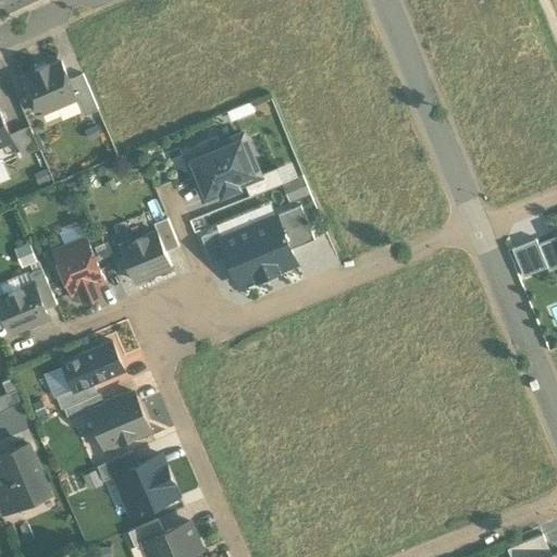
[(47,65),(35,71),(36,74),(23,79),(38,114),(76,98),(69,81),(61,63),(48,69),(47,65)]
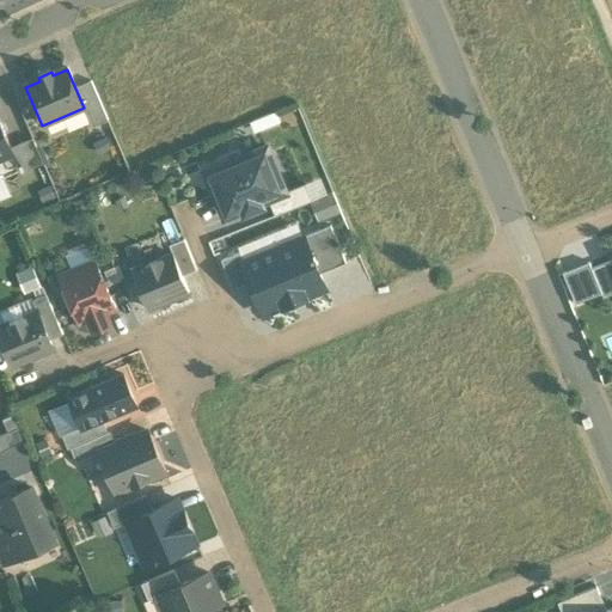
[(91,83),(75,89),(84,108),(92,128),(108,122),(91,83)]
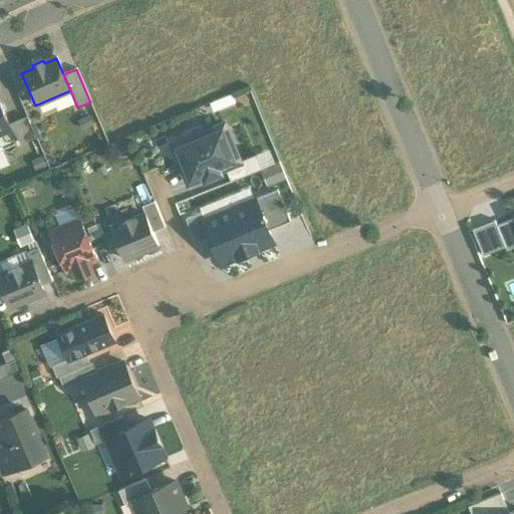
[(0,105),(0,144),(13,139),(14,139),(9,125),(0,105)]
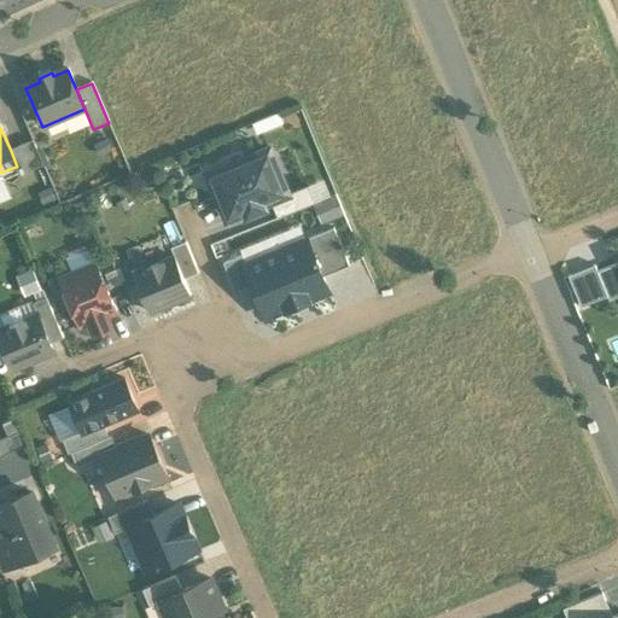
[(33,141),(11,151),(17,167),(16,167),(19,175),(42,165),(33,141)]
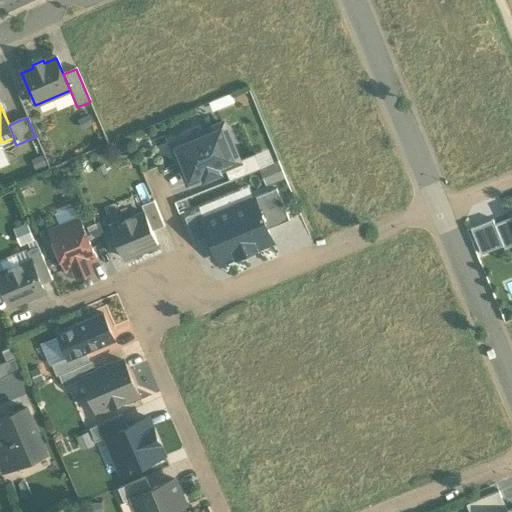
[(222,124),(182,141),(189,159),(179,163),(187,183),(204,177),(204,178),(218,172),(217,171),(225,168),(238,162),(222,124)]
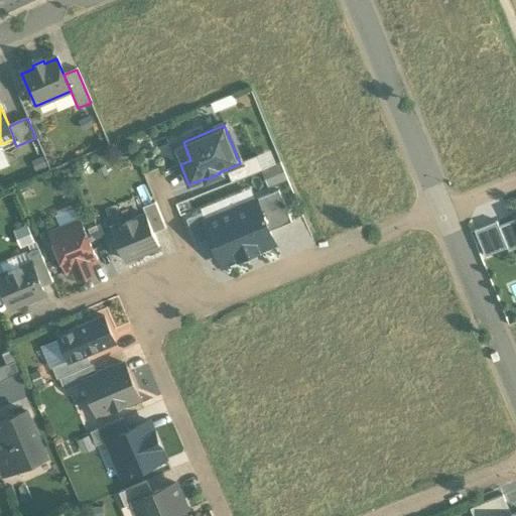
[(240,163),(227,169),(233,182),(262,169),(257,156),(240,163)]
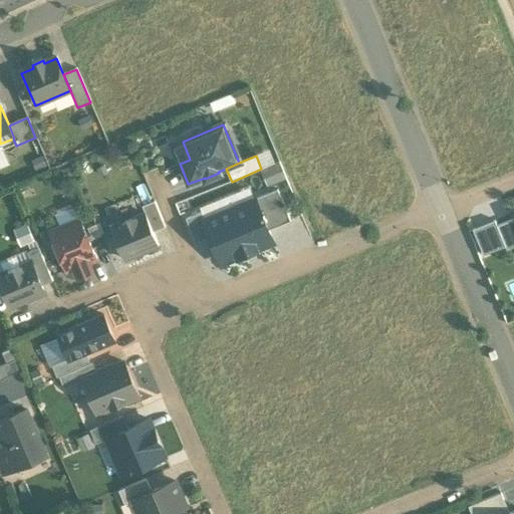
[(284,159),(266,164),(271,182),(289,177),(284,159)]
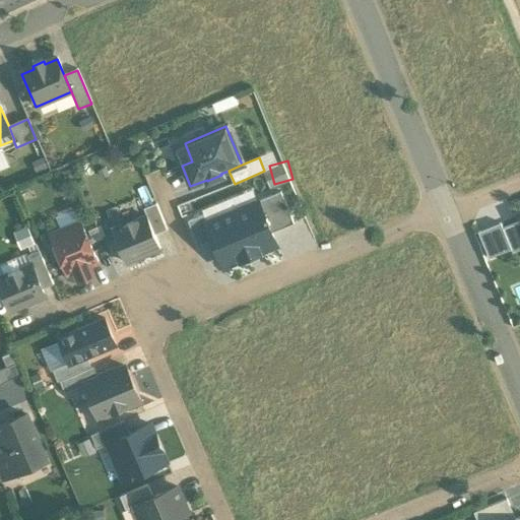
[(280,192),(257,202),(258,205),(259,205),(271,234),(294,224),(280,192)]
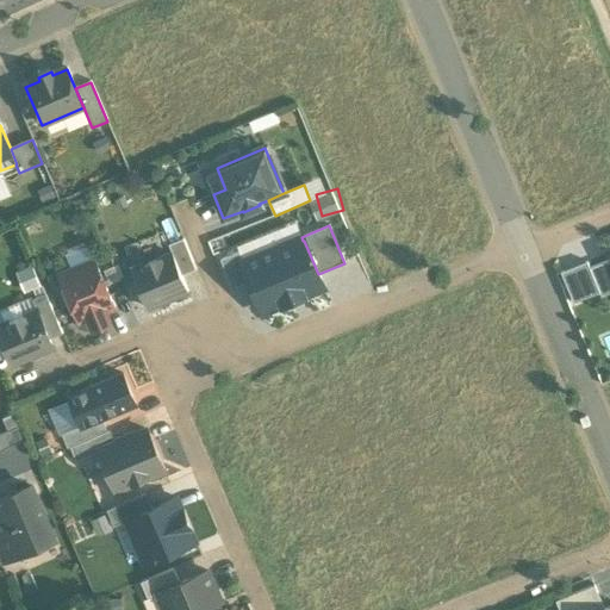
[(182,240),(168,246),(172,254),(181,277),(195,271),(182,240)]
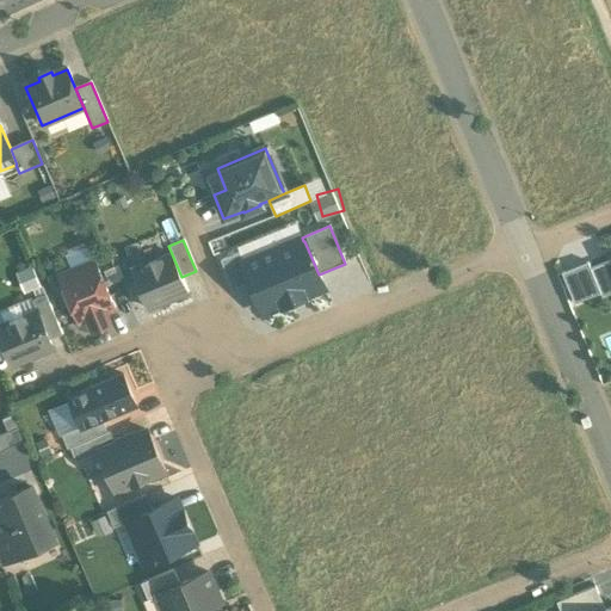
[(242,261),(241,263),(250,282),(263,315),(325,289),(319,275),(304,241),(303,241),(273,253),(272,250),(242,261)]
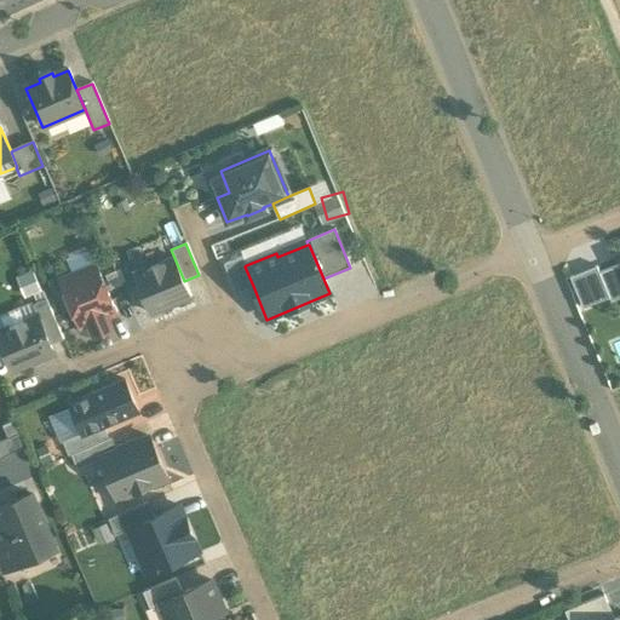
[(242,257),(223,264),(235,293),(253,286),(245,267),(246,265),(242,257)]
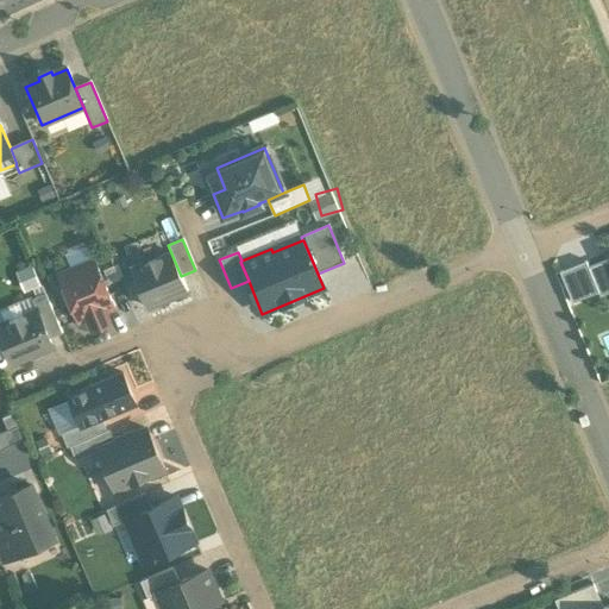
[(171,253),(131,270),(148,309),(187,293),(181,276),(171,253)]
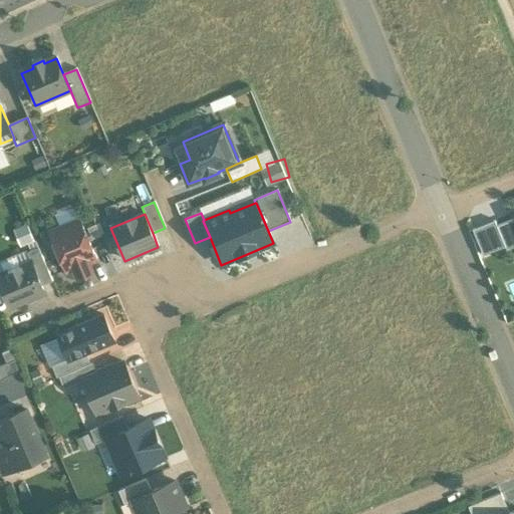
[(95,260),(79,220),(49,233),(65,272),(73,269),(76,276),(91,270),(88,263),(95,260)]
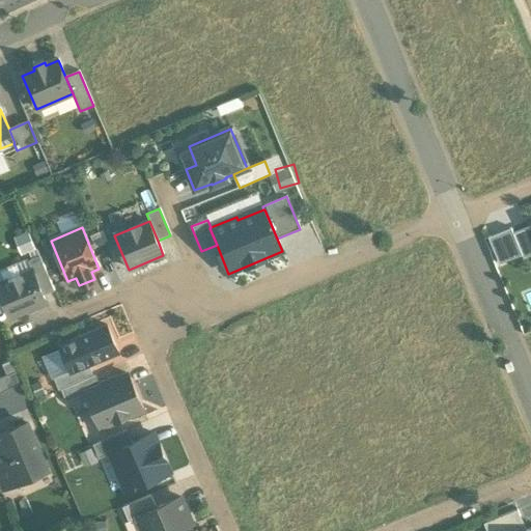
[(530,255),(530,245),(525,229),(485,245),(496,270),(530,255)]
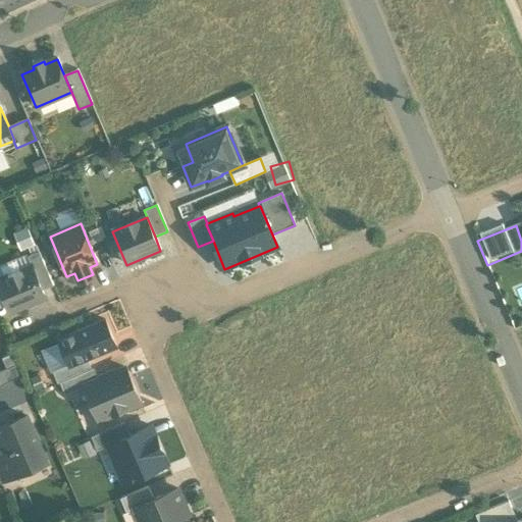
[(34,227),(19,232),(24,247),(39,242),(34,227)]
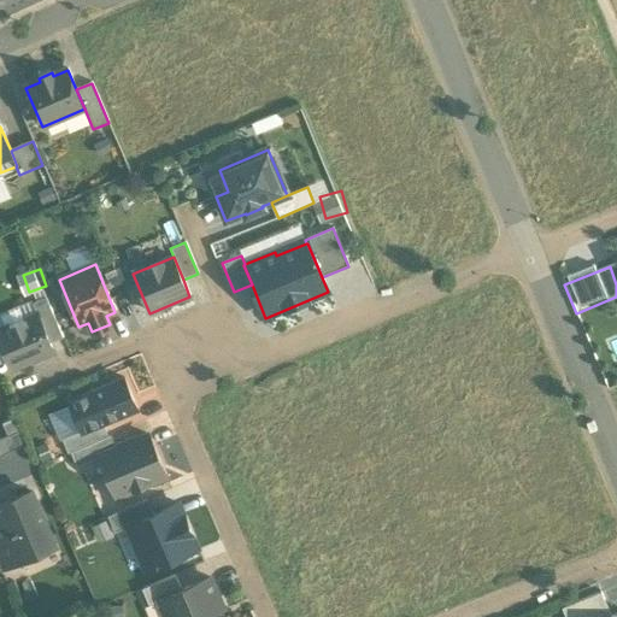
[(63,338),(46,298),(33,304),(37,315),(50,344),(63,338)]
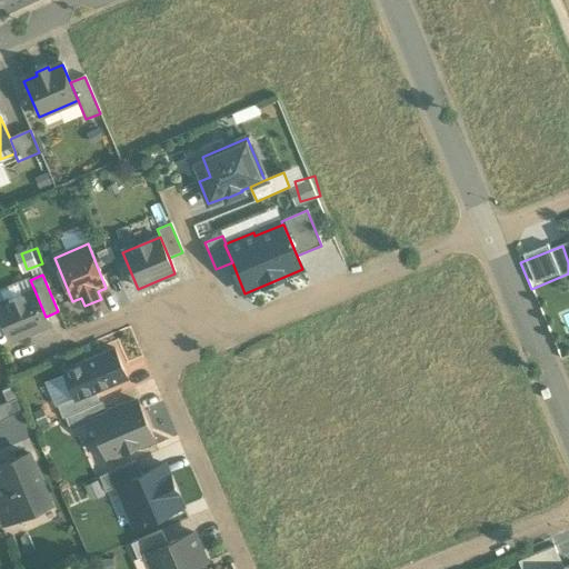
[(58,288),(50,291),(55,300),(61,297),(58,288)]
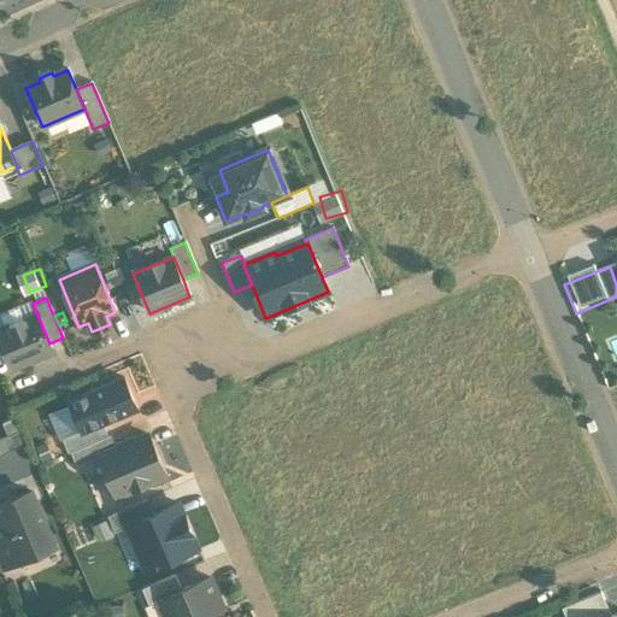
[(37,315),(0,329),(0,340),(12,369),(53,352),(50,344),(37,315)]
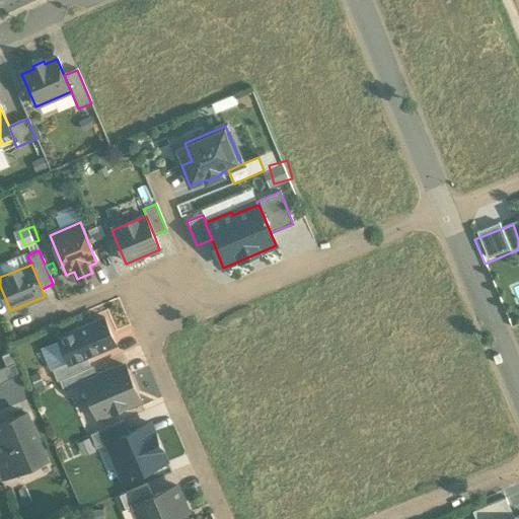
[(104,318),(58,339),(69,364),(86,357),(115,345),(104,318)]
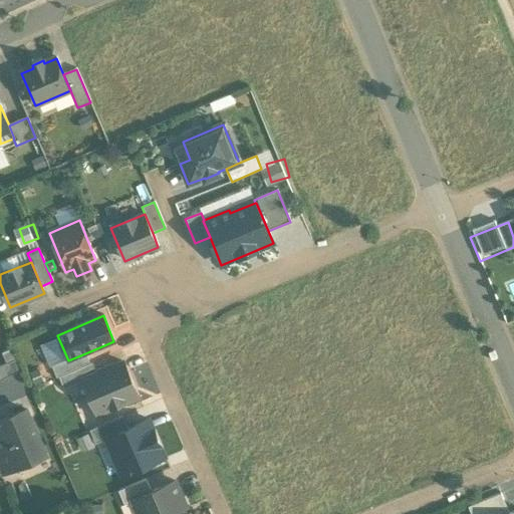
[(0,379),(22,371),(12,349),(1,353),(6,364),(0,366),(0,379)]
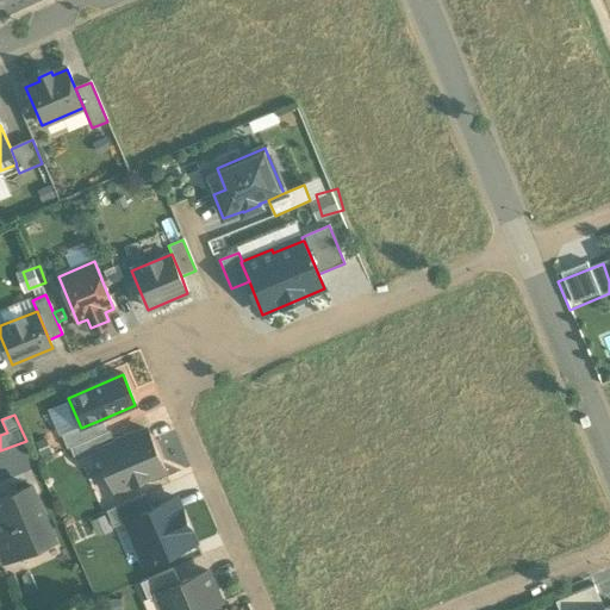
[(101,419),(81,428),(61,436),(67,449),(69,448),(106,433),(101,419)]
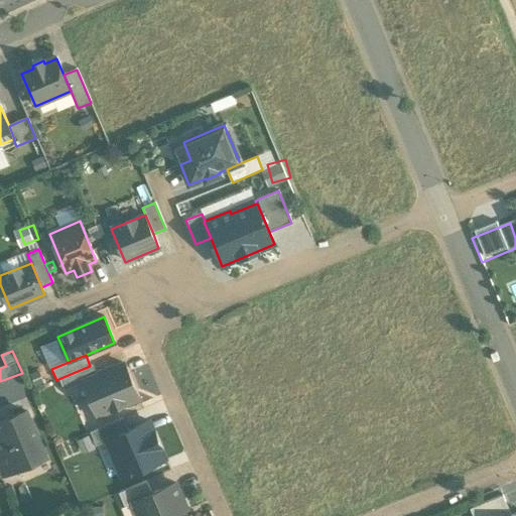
[(90,366),(58,379),(63,391),(83,383),(83,382),(97,376),(92,365),(90,366)]
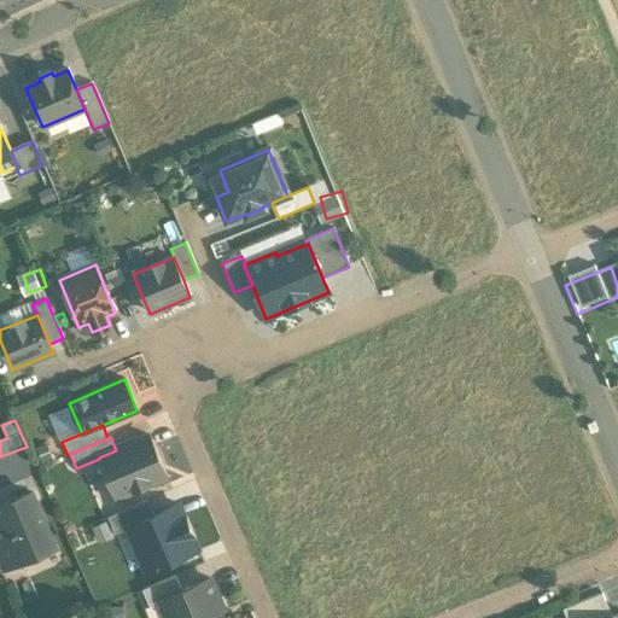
[(116,450),(99,458),(99,459),(116,499),(165,477),(149,437),(116,450)]
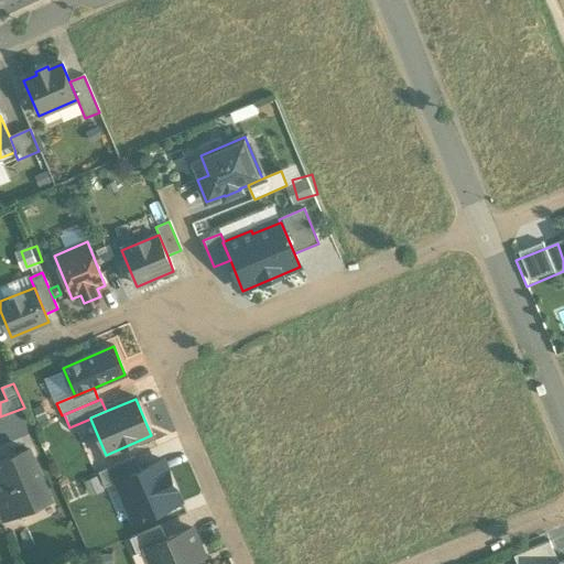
[(29,451),(0,463),(0,466),(3,474),(20,512),(50,500),(29,451)]
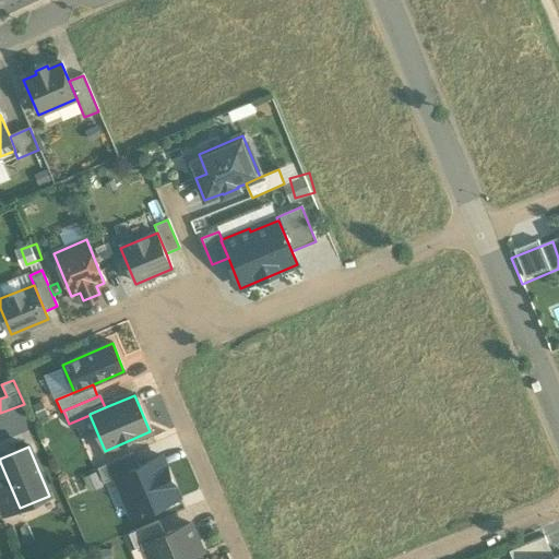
[(132,453),(97,468),(104,484),(116,478),(115,477),(139,466),(132,453)]
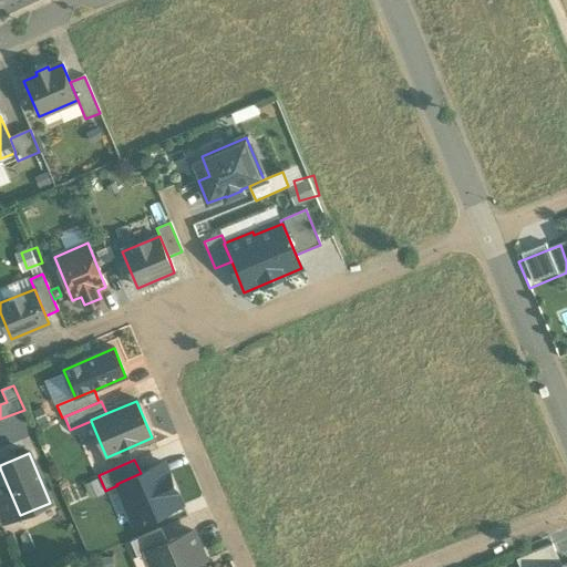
[(141,473),(116,484),(117,485),(134,524),(150,518),(154,519),(163,516),(165,511),(181,504),(163,464),(141,473)]
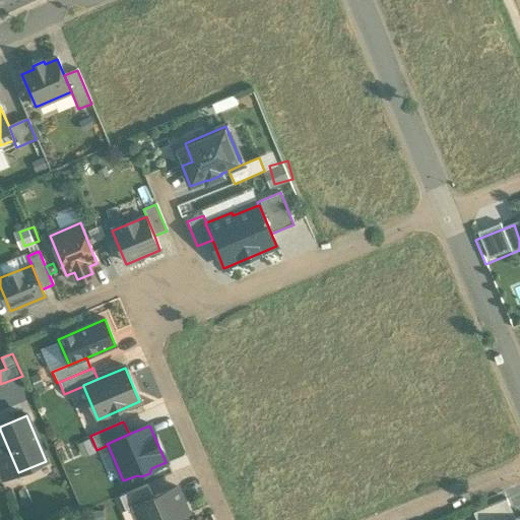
[(3,437),(0,437),(0,479),(0,480),(18,472),(3,437)]
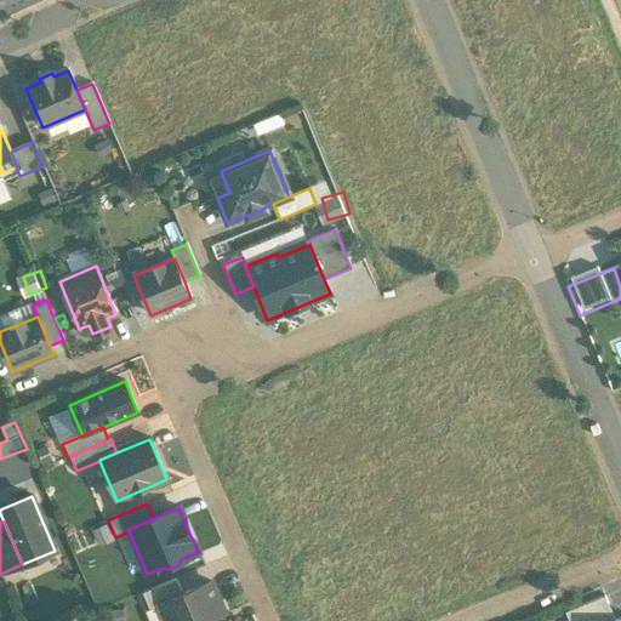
[(176,580),(143,594),(149,610),(160,605),(160,604),(182,594),(176,580)]
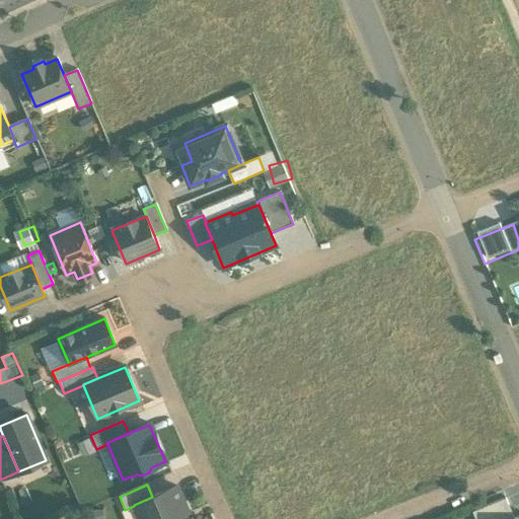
[(152,497),(134,505),(134,506),(139,518),(169,518),(187,512),(176,487),(152,497)]
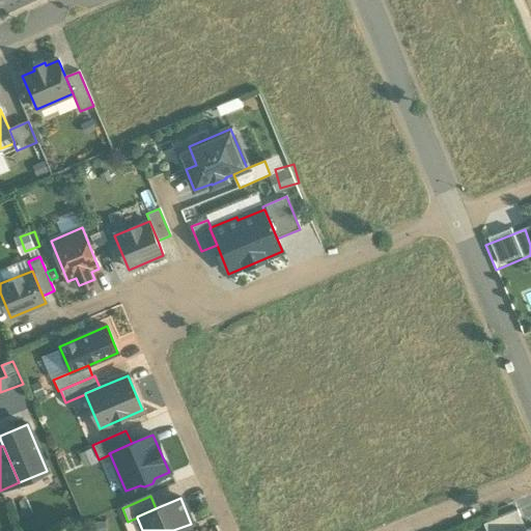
[(525,530),(516,510),(483,524),(485,530),(525,530)]
